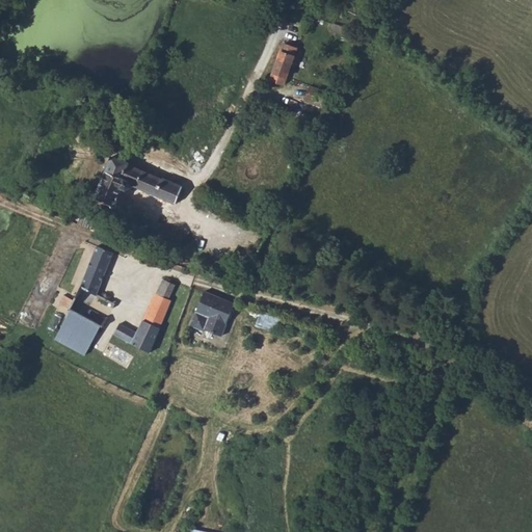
[(351,35),(353,30),(334,23),(331,29),(351,35)]
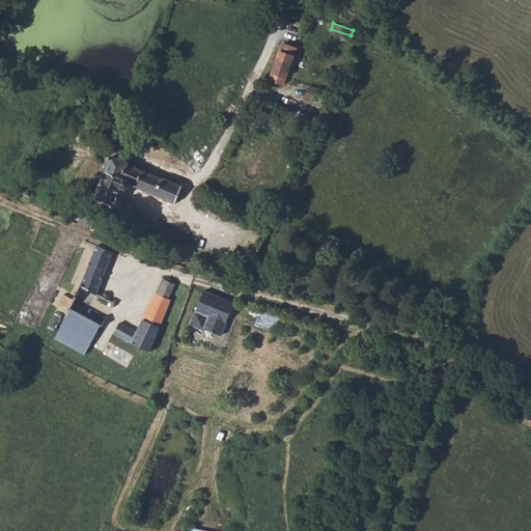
[(273,72),(286,76),(296,48),(283,44),(273,72)]
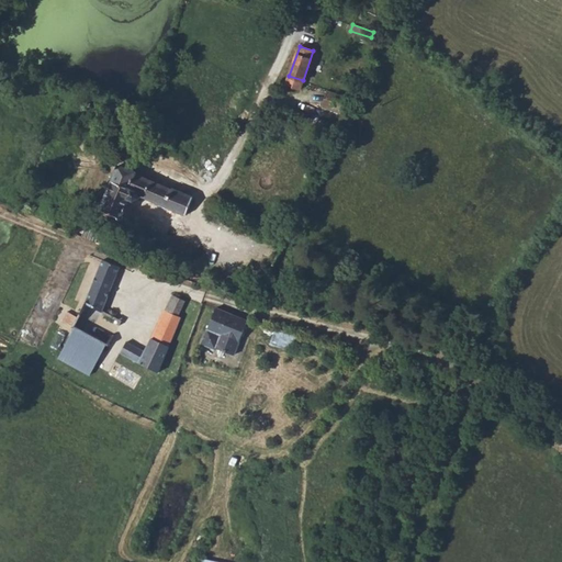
[(339,112),(340,110),(346,98),(327,91),(322,105),(339,112)]
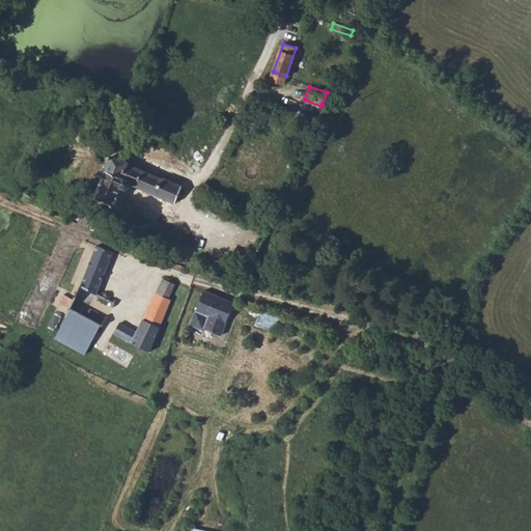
[(322,104),(327,105),(331,93),(327,92),(322,104)]
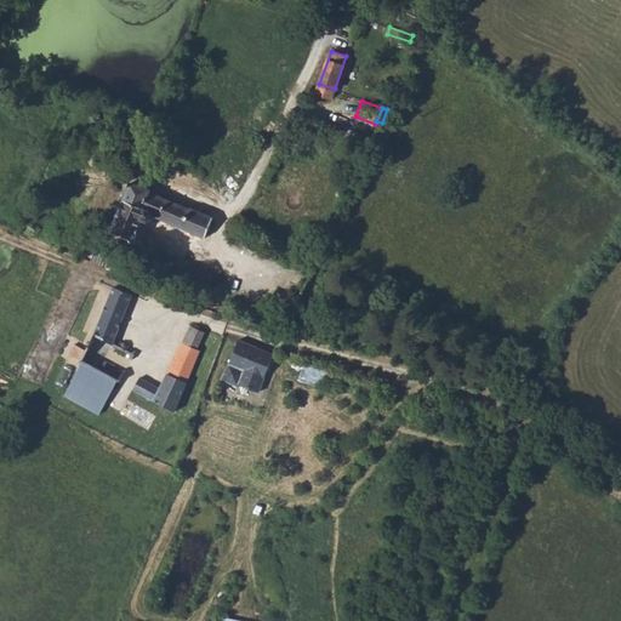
[(204,238),(212,217),(189,208),(188,208),(151,192),(152,189),(132,181),(110,232),(132,240),(142,220),(143,220),(146,221),(147,222),(148,222),(149,222),(151,221),(152,220),(153,215),(181,227),(204,238)]
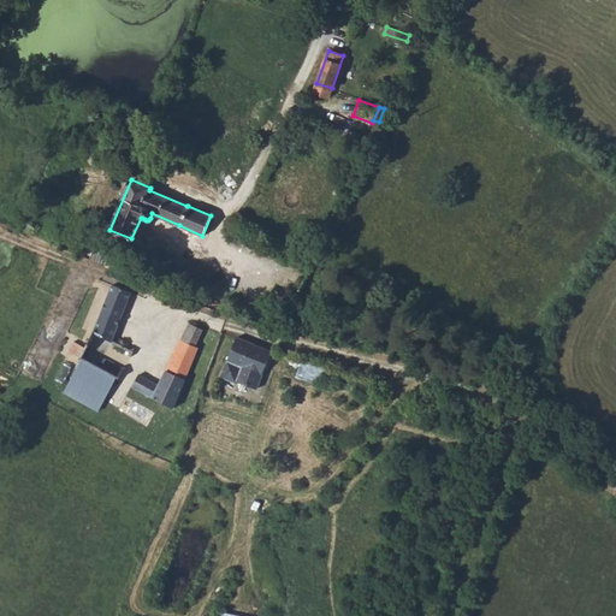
[(112,262),(99,256),(96,262),(108,268),(110,267),(116,270),(116,268),(118,270),(119,271),(120,272),(123,272),(124,271),(125,270),(125,267),(125,266),(124,265),(122,265),(118,265),(118,264),(112,261),(112,262)]
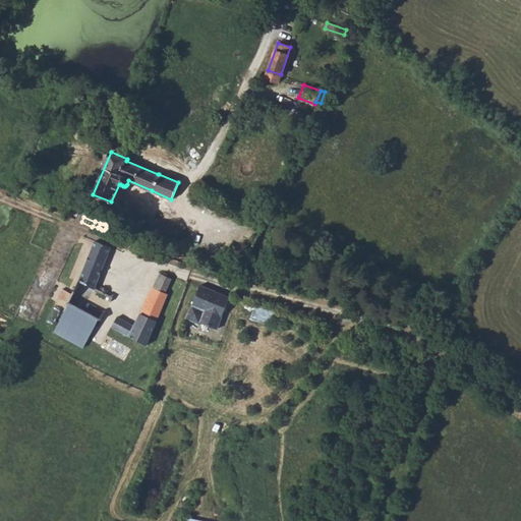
[(97,286),(111,249),(108,247),(94,242),(79,278),(81,279),(80,281),(98,291),(100,288),(97,286)]
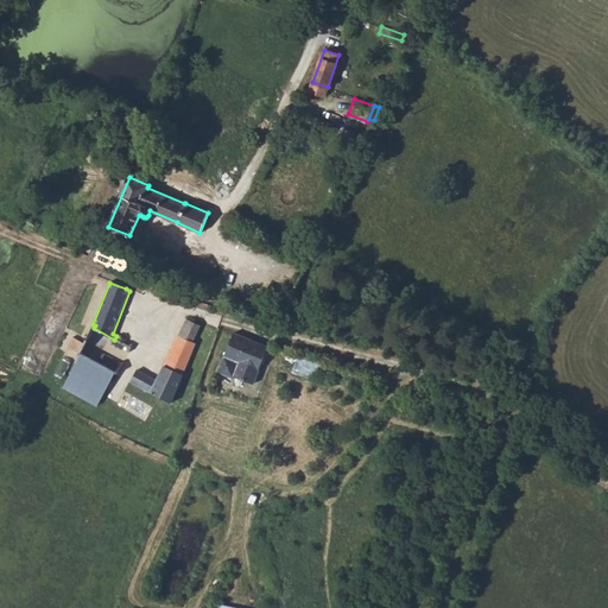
[(131,381),(171,403),(183,375),(183,374),(195,342),(192,341),(200,327),(187,320),(179,335),(178,335),(165,363),(163,366),(156,380),(137,371),(131,381)]
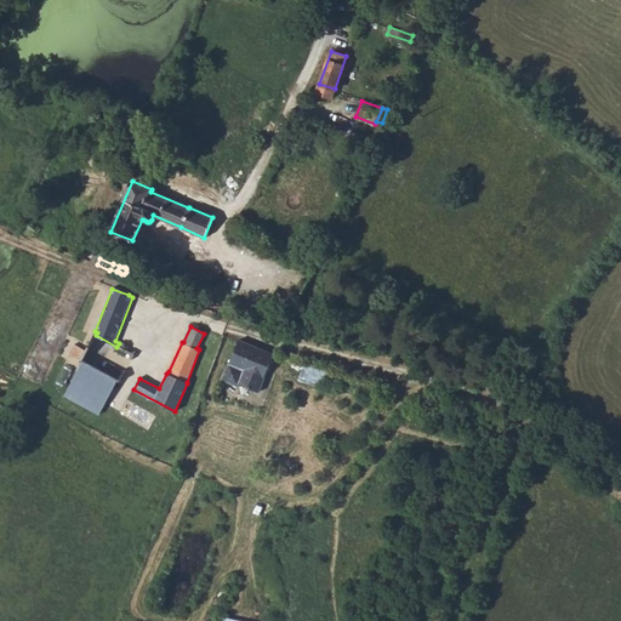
[(120,347),(127,349),(132,335),(125,331),(120,347)]
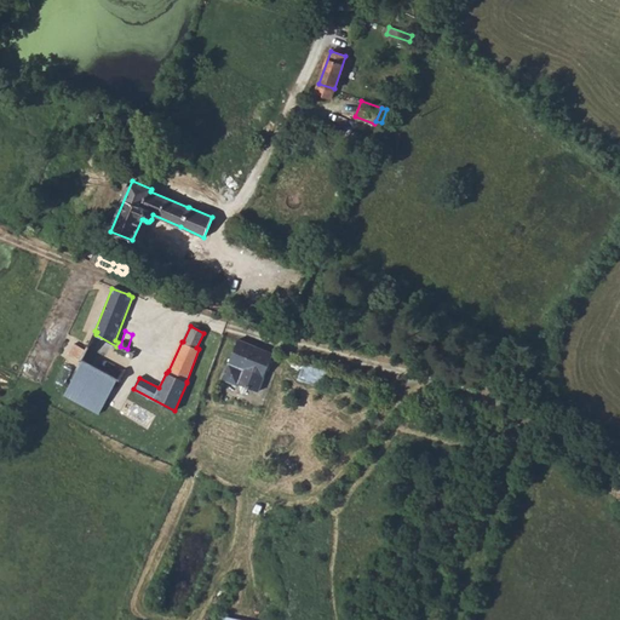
[(75,373),(109,391),(113,392),(132,355),(126,351),(116,346),(96,334),(91,343),(86,350),(74,344),(69,352),(79,359),(76,363),(80,366),(75,373)]
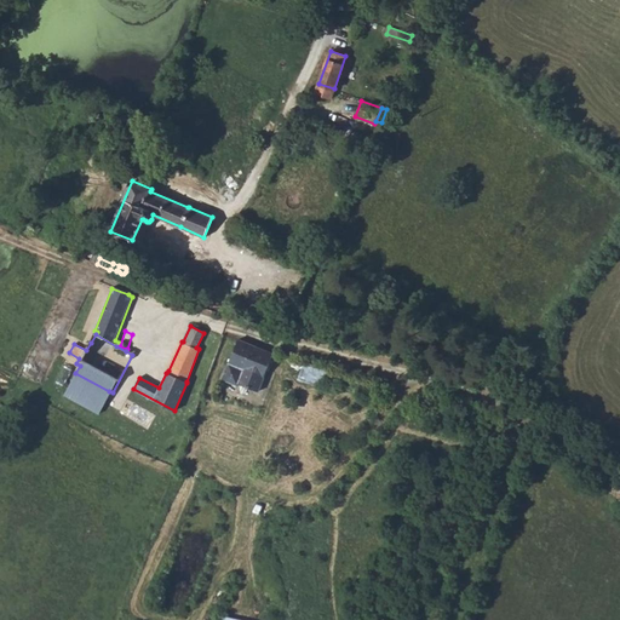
[(74,344),(86,350),(91,343),(79,336),(74,344)]
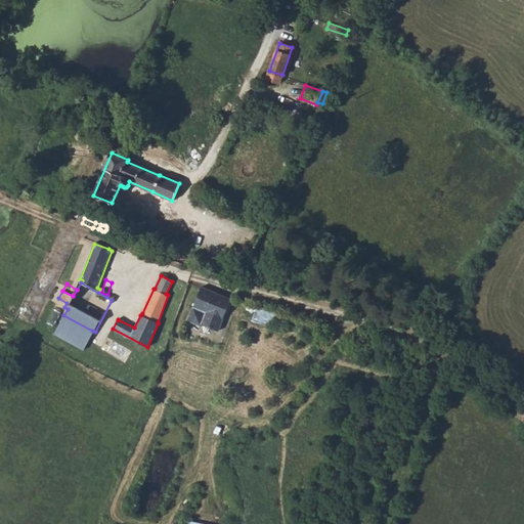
[(218,331),(230,299),(202,287),(190,312),(197,315),(194,321),(218,331)]
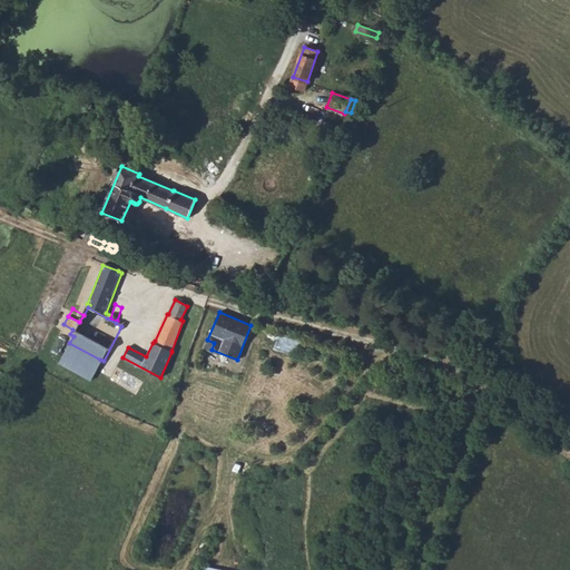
[(297,355),(302,340),(281,333),(275,347),(297,355)]
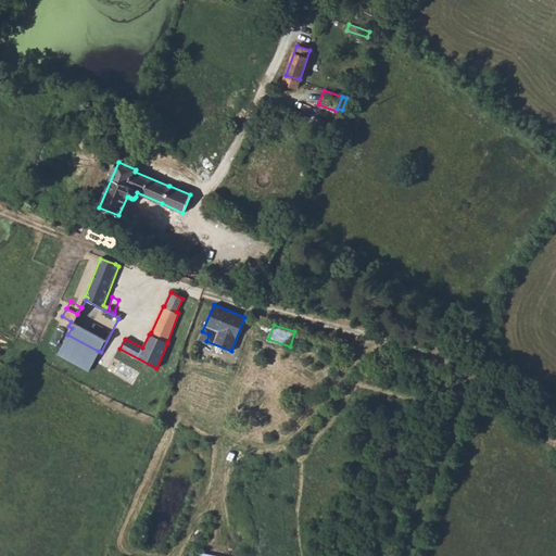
[(49,348),(58,353),(65,339),(55,335),(49,348)]
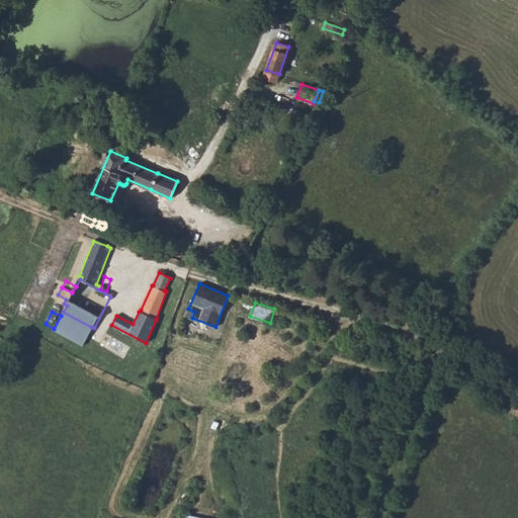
[(53,331),(81,346),(91,327),(63,312),(61,316),(54,329),(53,331)]
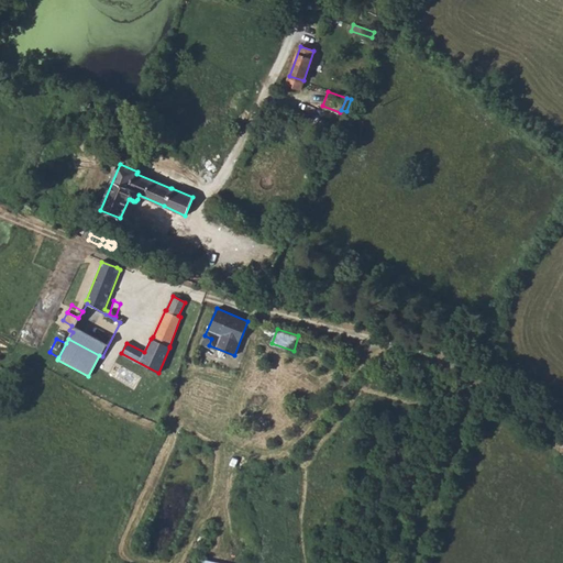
[(53,367),(84,385),(88,376),(57,360),(53,367)]
